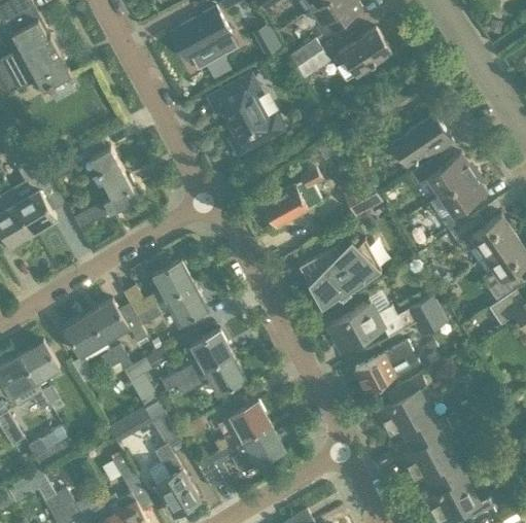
[(239,0),(218,0),(223,9),(239,0)]
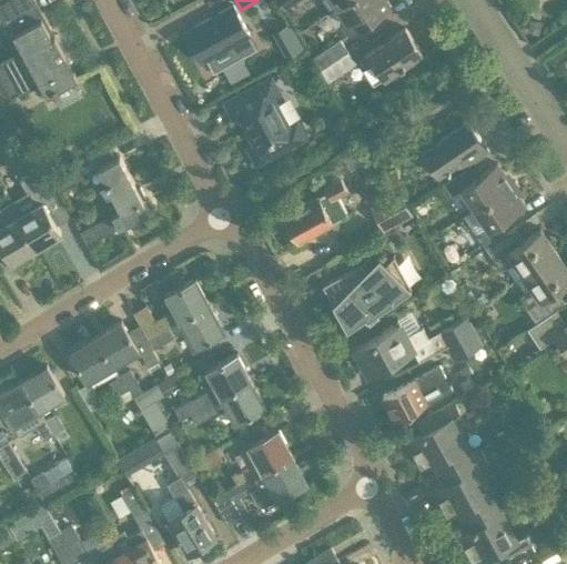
[(275,0),(283,12),(302,0),(275,0)]
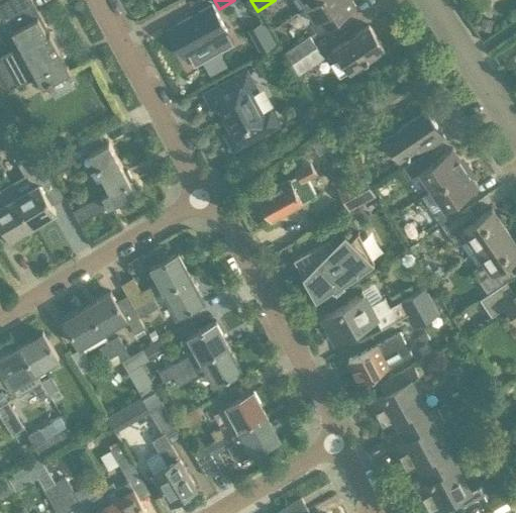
[(354,7),(348,0),(316,0),(305,8),(314,22),(310,25),(316,33),(354,7)]
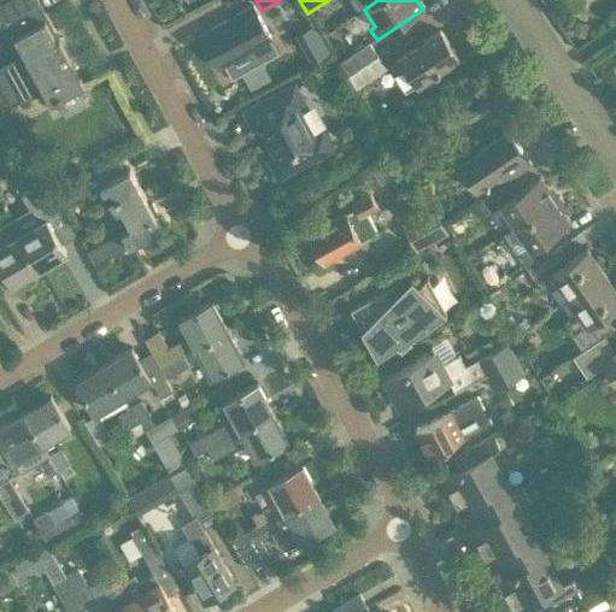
[(0,105),(1,107),(6,105),(9,110),(17,105),(19,107),(40,96),(46,107),(83,88),(58,41),(56,42),(35,5),(17,13),(11,3),(0,7),(0,25),(18,58),(0,68),(0,72),(0,105)]
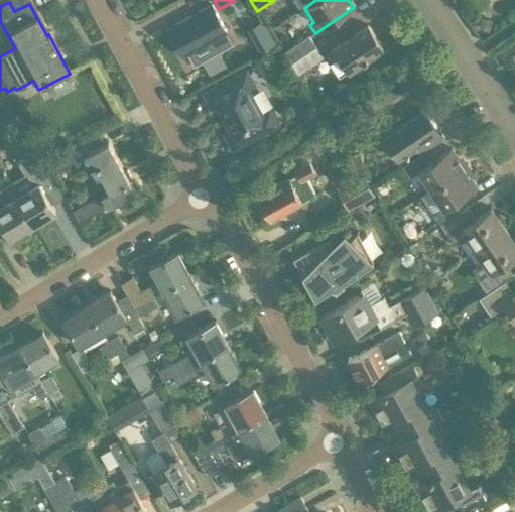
[(211,7),(167,31),(181,57),(225,33),(211,7)]
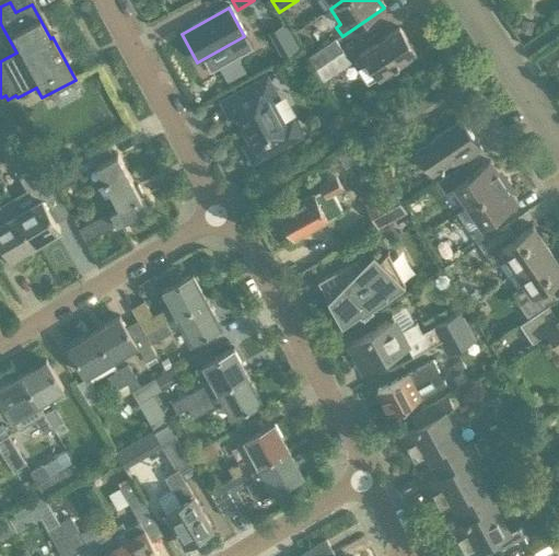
[(269,33),(282,58),(299,49),(286,24),(269,33)]
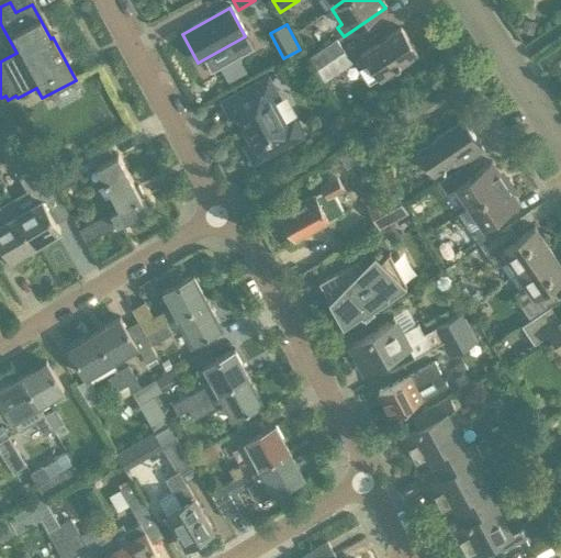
[(400,30),(358,58),(365,68),(369,65),(379,80),(416,55),(400,30)]
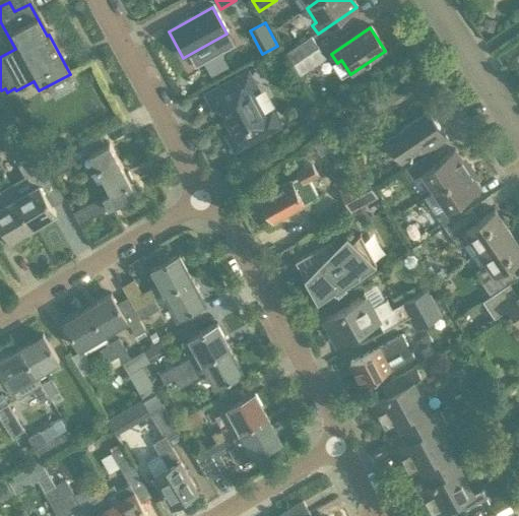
[(289,66),(317,48),(310,38),(283,56),(289,66)]
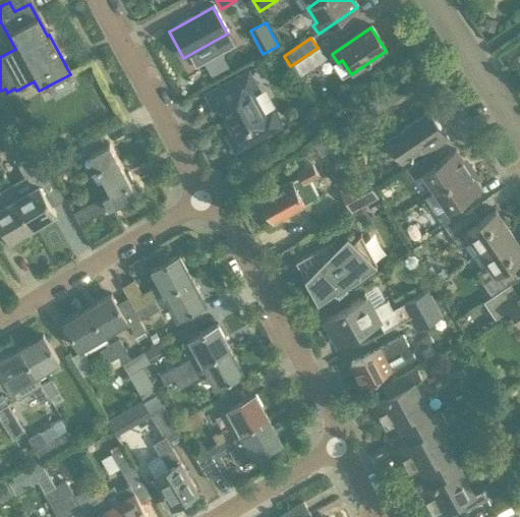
[(318,48),(290,66),(299,78),(326,61),(318,48)]
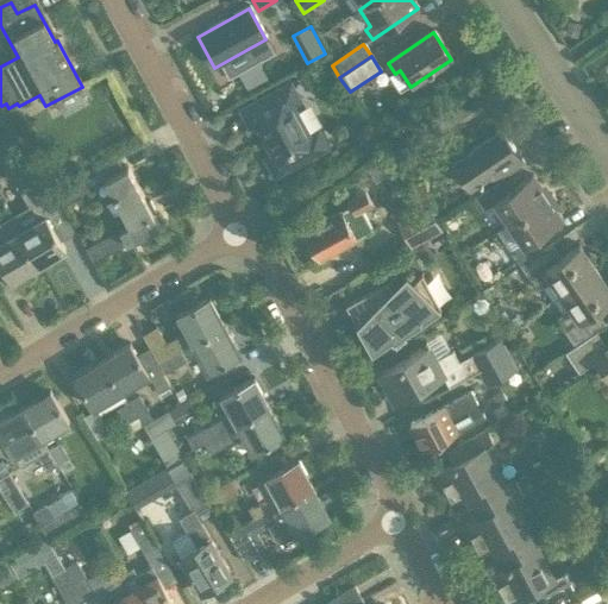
[(289,86),(239,113),(249,130),(255,126),(271,157),(264,161),(274,178),(325,150),(315,132),(308,137),(292,107),(299,104),(289,86)]
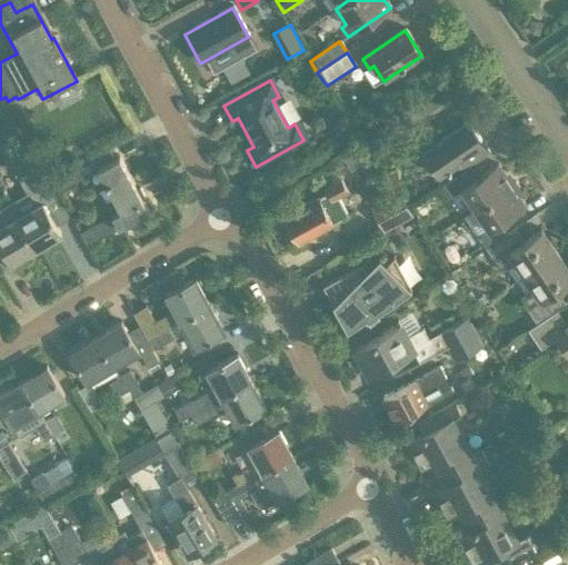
[(467,124),(421,155),(438,180),(457,167),(461,172),(488,155),(467,124)]
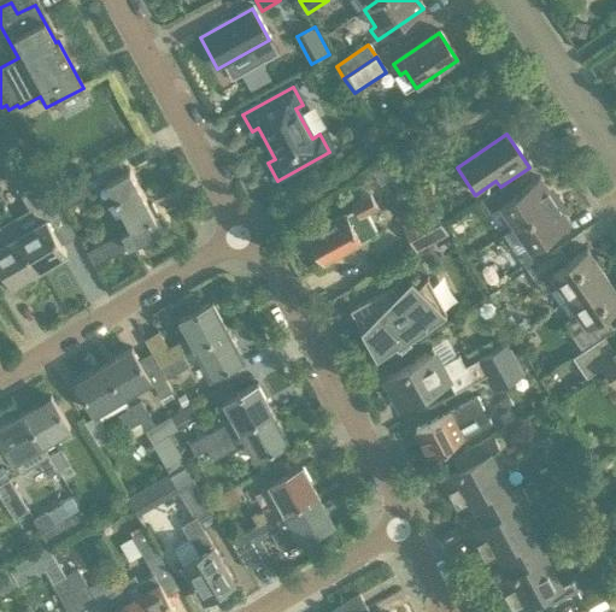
[(400,154),(370,174),(380,188),(396,178),(406,196),(422,187),(400,154)]
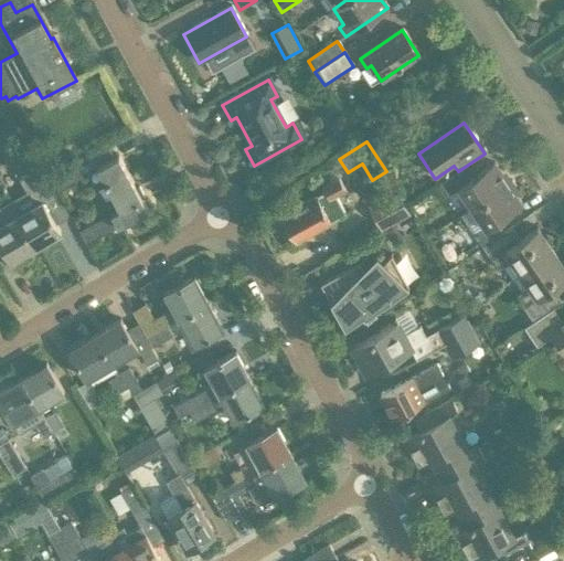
[(67,155),(41,169),(50,180),(74,167),(67,155)]
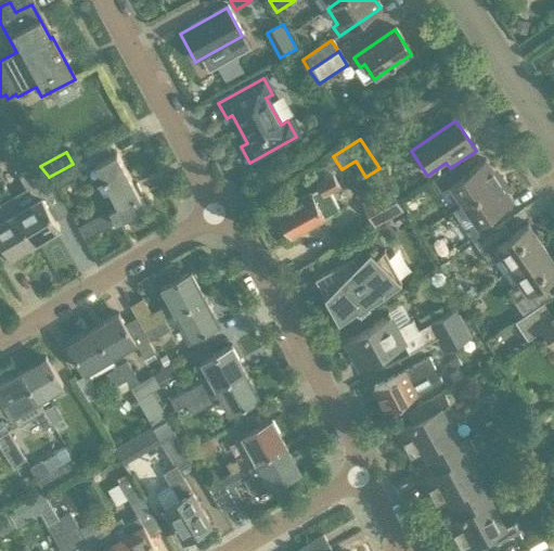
[(116,208),(76,229),(84,243),(115,226),(144,210),(116,156),(94,167),(116,208)]
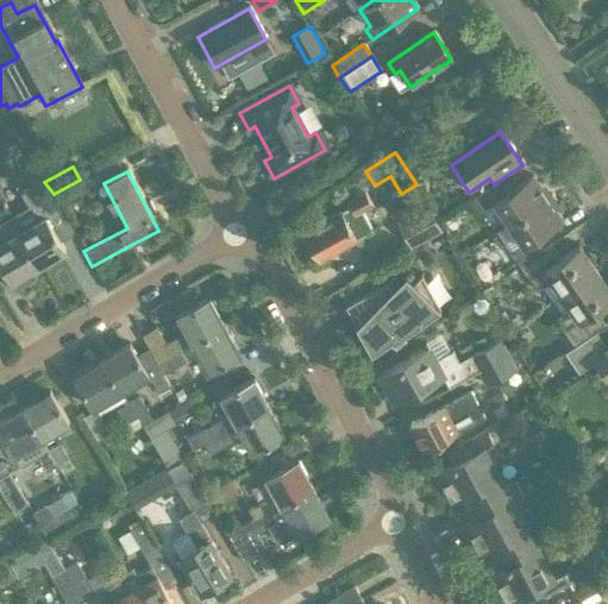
[(507,227),(547,200),(532,178),(505,196),(497,184),(474,201),(482,213),(493,206),(507,227)]
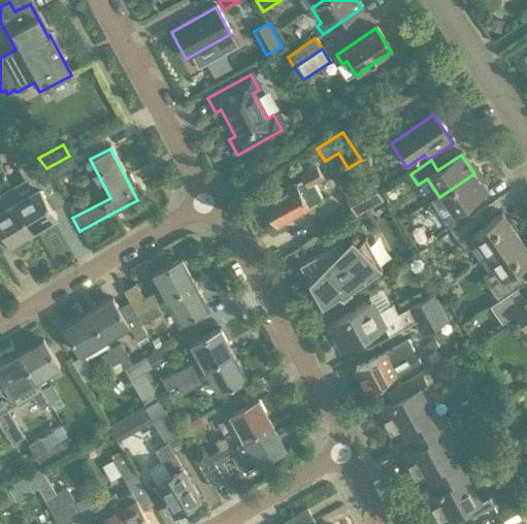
[(75,168),(69,156),(46,168),(53,179),(75,168)]
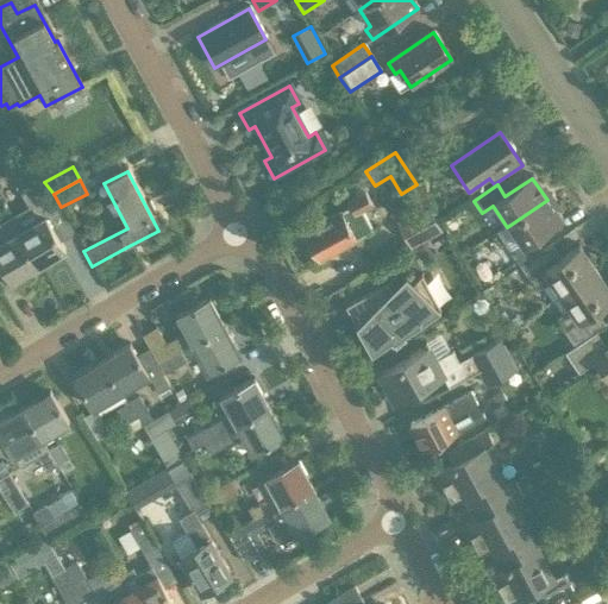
[(54,194),(44,182),(19,195),(36,222),(18,233),(38,268),(41,266),(42,268),(54,260),(52,258),(64,251),(60,243),(75,234),(61,207),(54,194)]
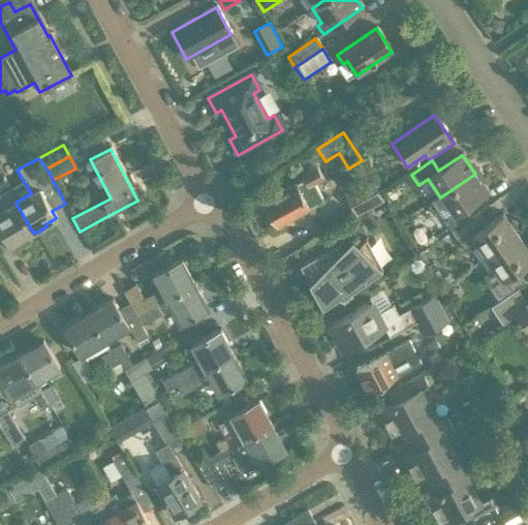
[(296,185),(264,203),(277,227),(323,203),(315,186),(323,181),(315,166),(300,176),(303,181),(296,185)]
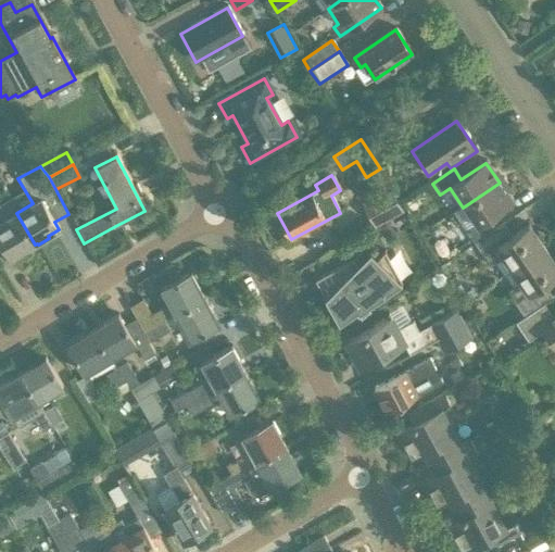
[(500,183),(463,208),(475,226),(465,233),(472,243),(494,229),(488,220),(513,203),(500,183)]
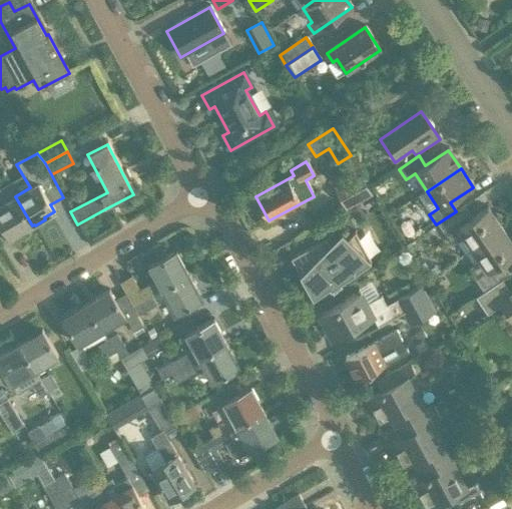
[(359,174),(332,189),(346,212),(372,197),(359,174)]
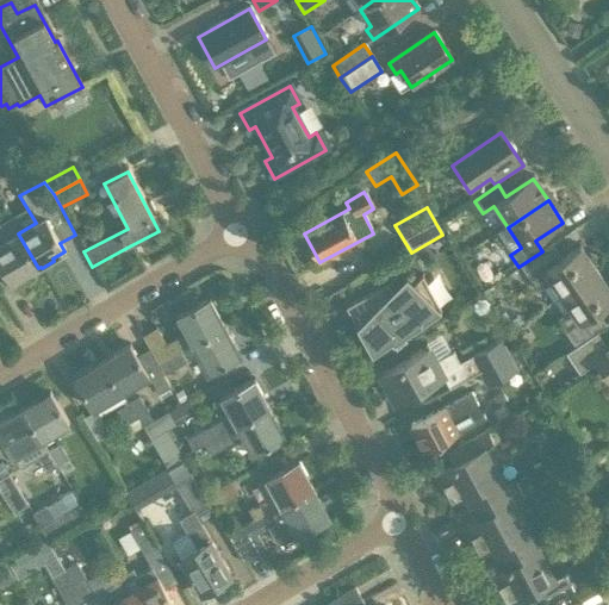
[(38,268),(18,234),(0,243),(0,264),(11,284),(14,282),(16,284),(28,276),(26,274),(38,268)]
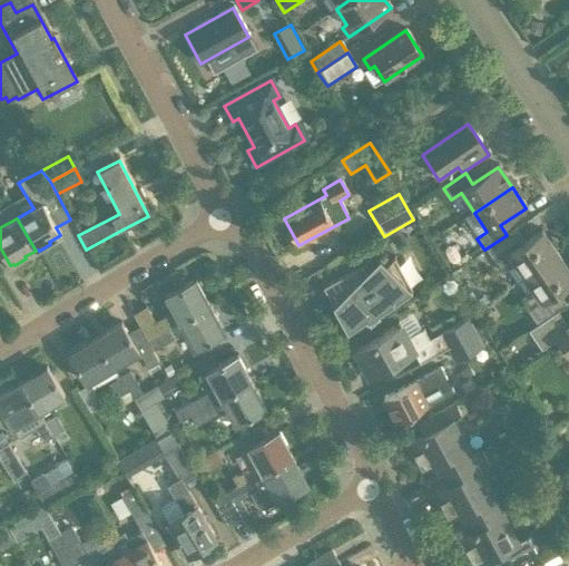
[(525,279),(558,256),(542,233),(523,245),(514,233),(487,252),(502,275),(516,266),(525,279)]
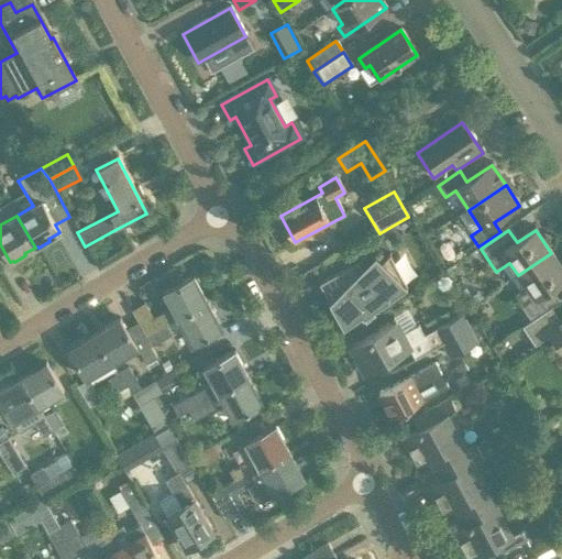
[(561,270),(551,253),(518,275),(527,288),(514,298),(529,321),(557,302),(548,289),(561,278),(561,270)]
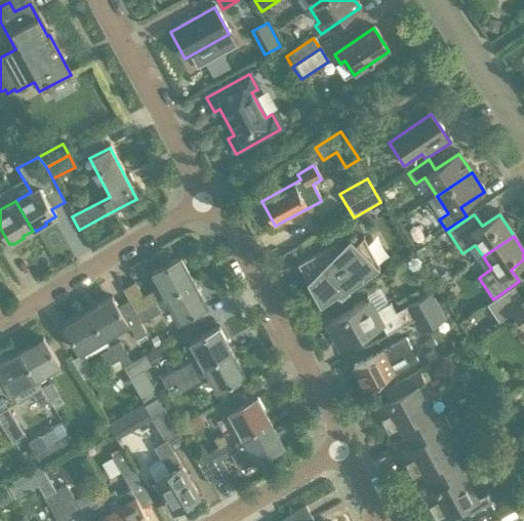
[(331,246),(297,267),(319,306),(336,293),(337,296),(378,268),(362,239),(356,246),(349,239),(336,251),(331,246)]
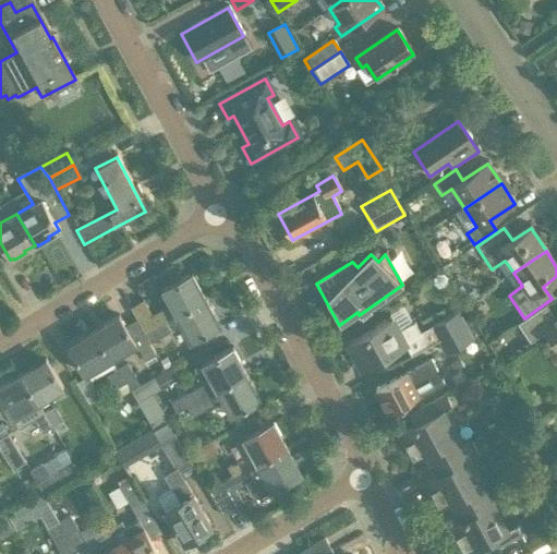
[(161,291),(170,306),(176,317),(205,301),(191,275),(161,291)]
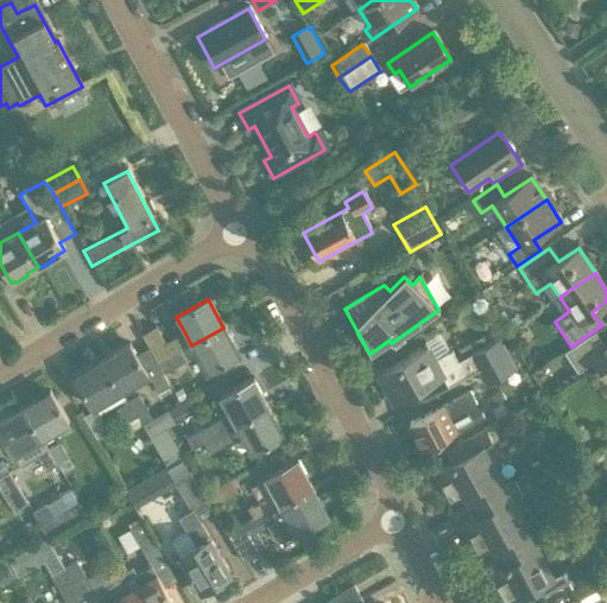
[(223,328),(191,346),(197,356),(207,373),(238,355),(223,328)]
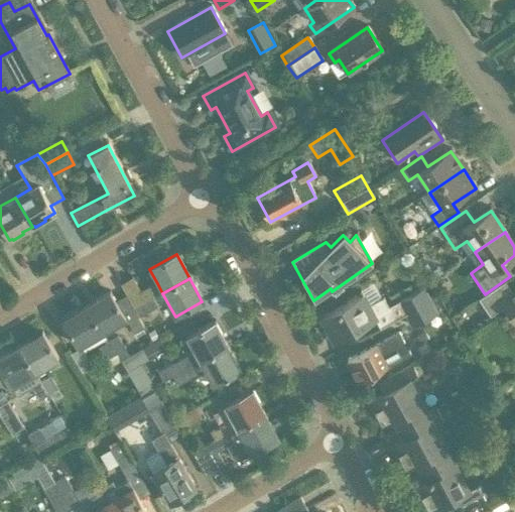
[(131,279),(121,286),(127,296),(126,297),(133,309),(144,303),(138,293),(131,279)]
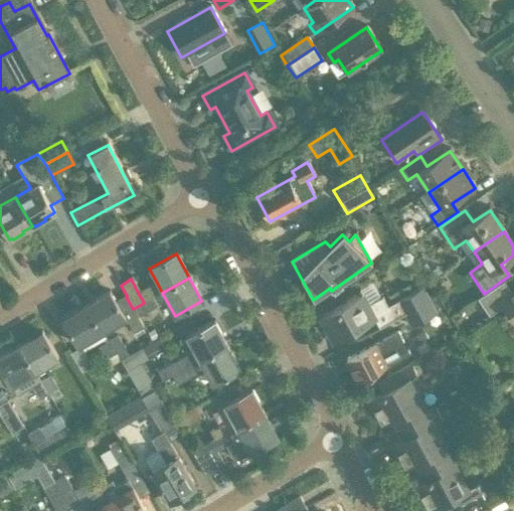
[(503,283),(477,301),(488,318),(504,307),(513,321),(513,294),(512,296),(503,283)]
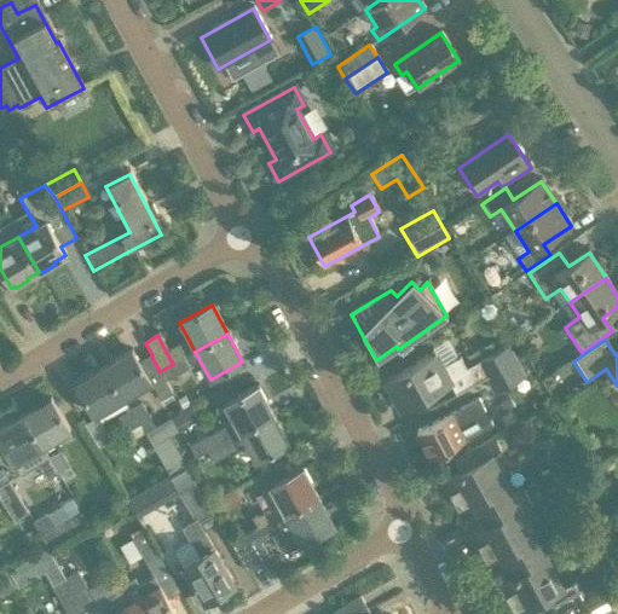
[(485,378),(517,361),(509,347),(477,365),(485,378)]
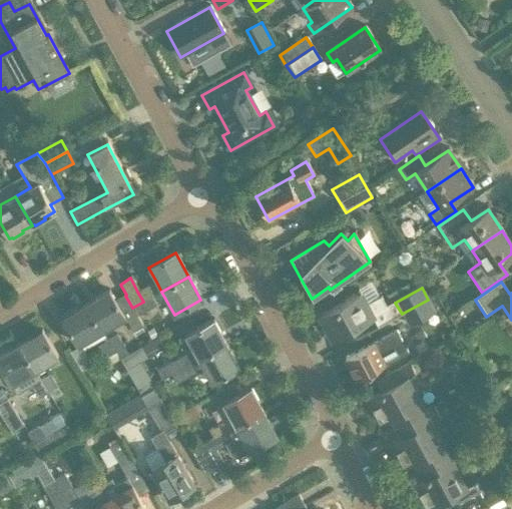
[(108,292),(85,305),(101,332),(124,318),(132,334),(142,329),(136,318),(137,318),(132,308),(125,296),(114,302),(108,292)]
